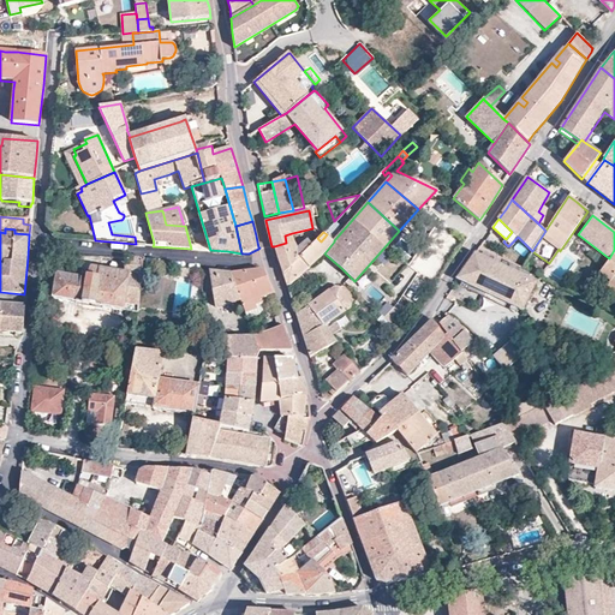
[(286,243),(274,246),(278,257),(296,249),(297,248),(294,243),(292,233),(285,236),(286,243)]
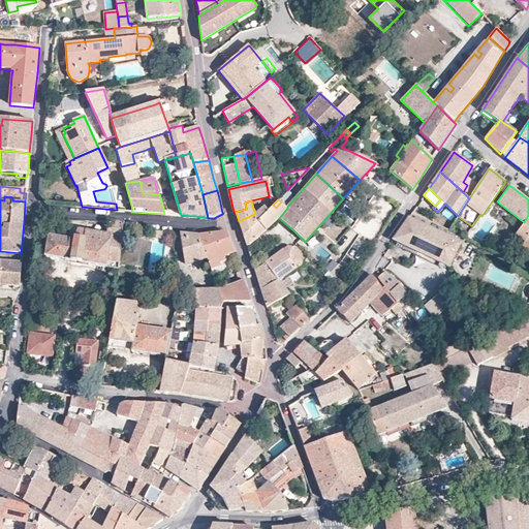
[(287,208),(287,207),(281,201),(276,208),(273,205),(268,210),(258,220),(266,229),(267,229),(279,218),(287,208)]
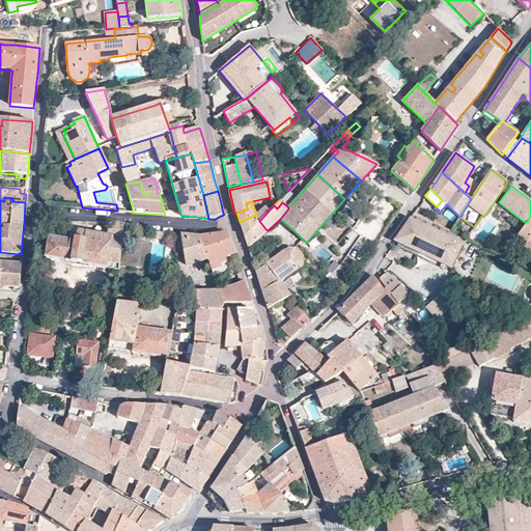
[(255,215),(240,222),(244,236),(259,221),(269,211),(264,206),(256,214),(255,215)]
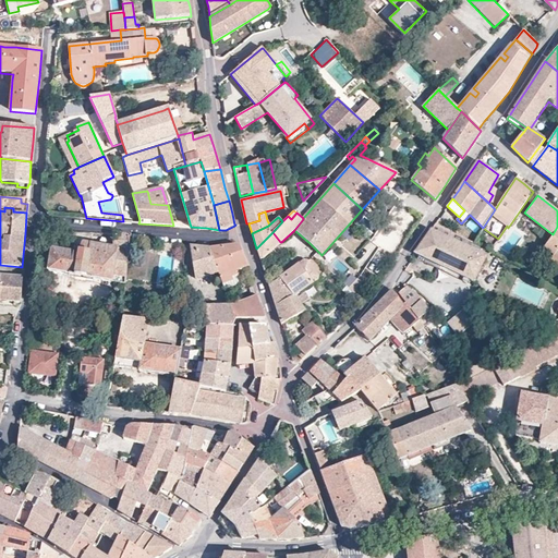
[(474,281),(485,256),(452,240),(455,234),(435,225),(415,254),(474,281)]
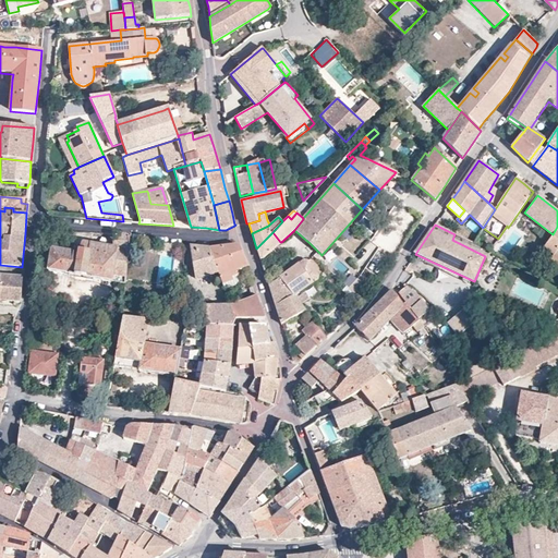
[(557,227),(553,234),(544,246),(554,254),(550,257),(557,263),(557,227)]
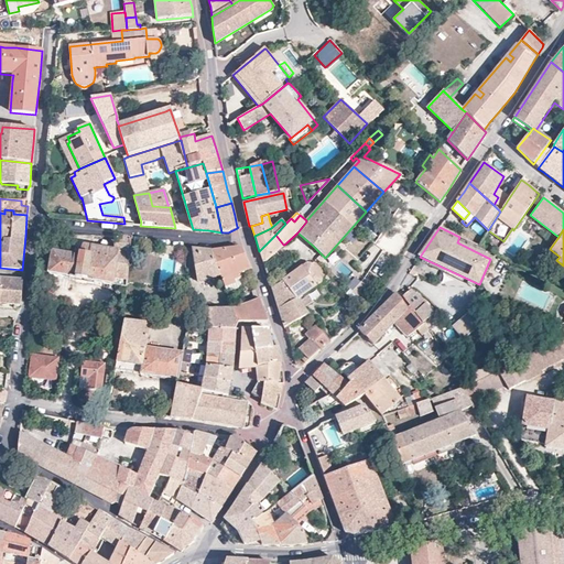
[(275,235),(259,251),(263,263),(283,245),(275,235)]
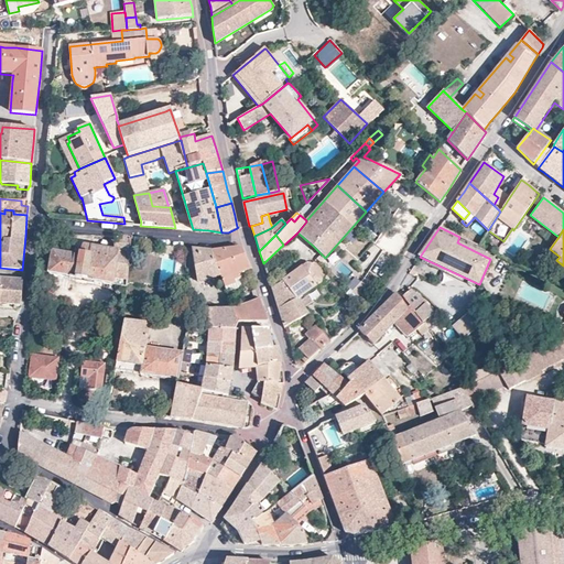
[(131,238),(116,237),(114,249),(83,245),(80,257),(53,251),(49,274),(127,288),(131,241),(131,238)]
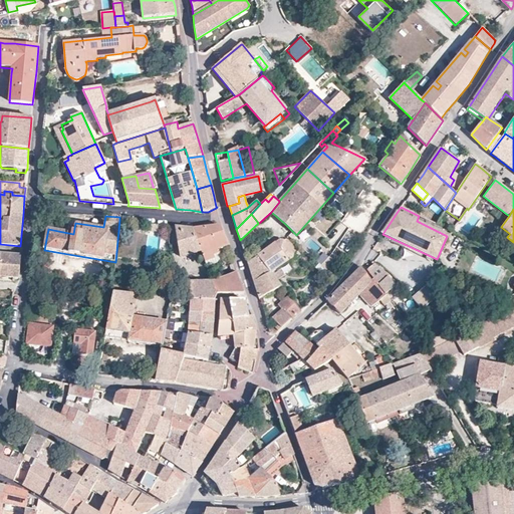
[(163,225),(147,223),(146,230),(163,232),(163,225)]
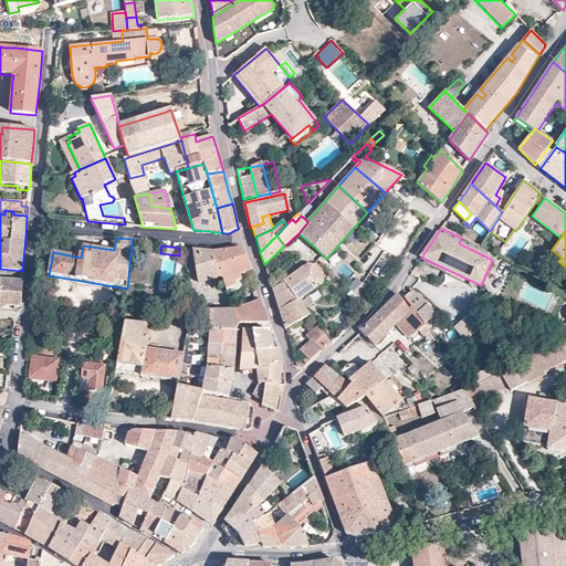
[(239,249),(212,252),(221,278),(228,294),(238,290),(244,282),(241,274),(252,270),(244,252),(239,249)]
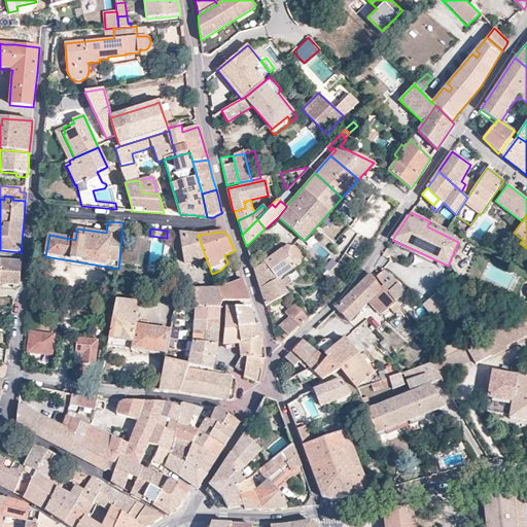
[(206,258),(198,235),(180,233),(185,264),(206,258)]
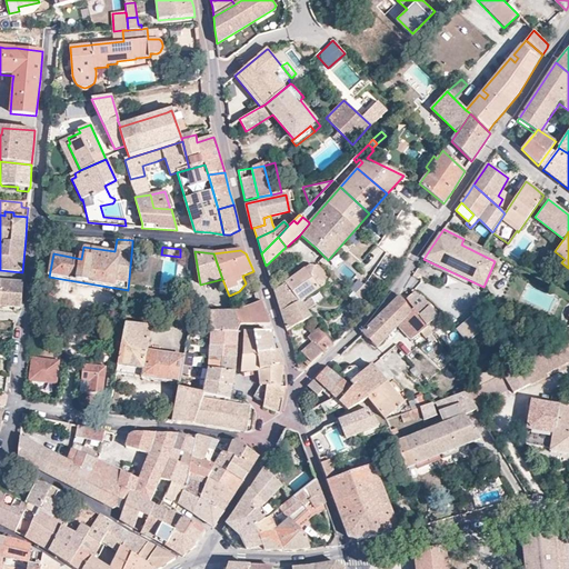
[(308,266),(285,283),(307,311),(315,306),(308,297),(323,285),(323,278),(315,267),(308,266)]
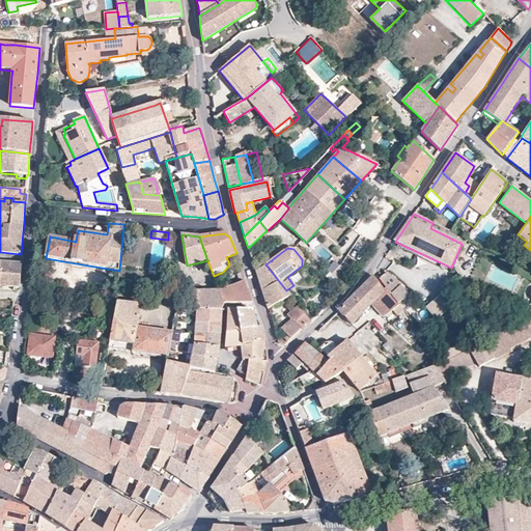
[(338,275),(340,263),(331,261),(328,273),(338,275)]
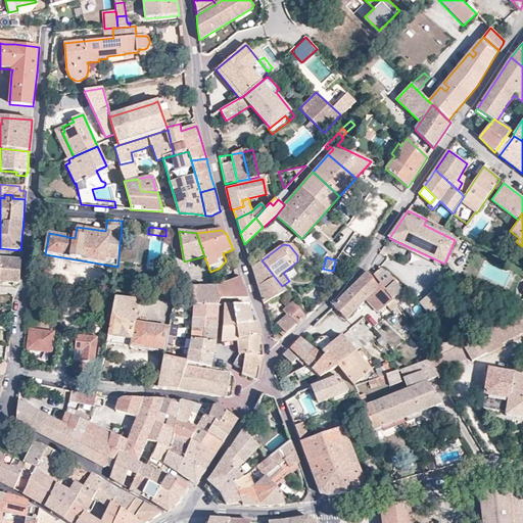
[(21,260),(0,258),(0,281),(19,283),(21,260)]
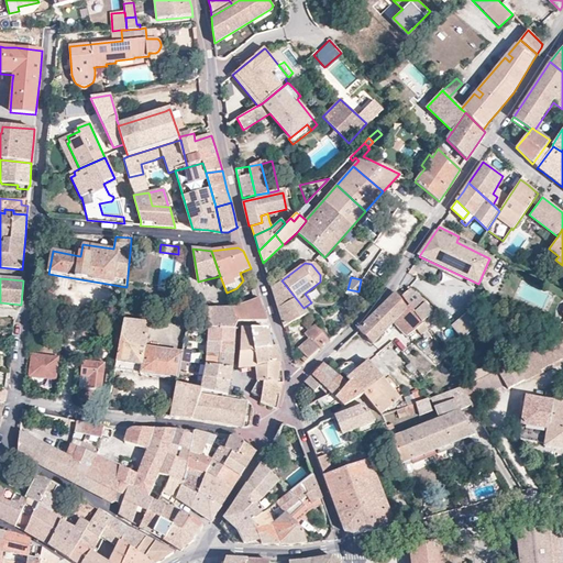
[(282,280),(271,287),(283,327),(308,313),(304,308),(282,280)]
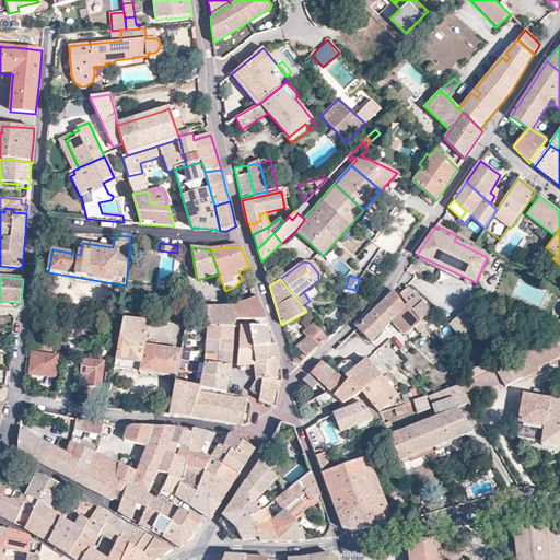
[(421,322),(424,326),(428,323),(423,317),(431,312),(421,300),(415,293),(407,288),(399,294),(407,303),(421,322)]
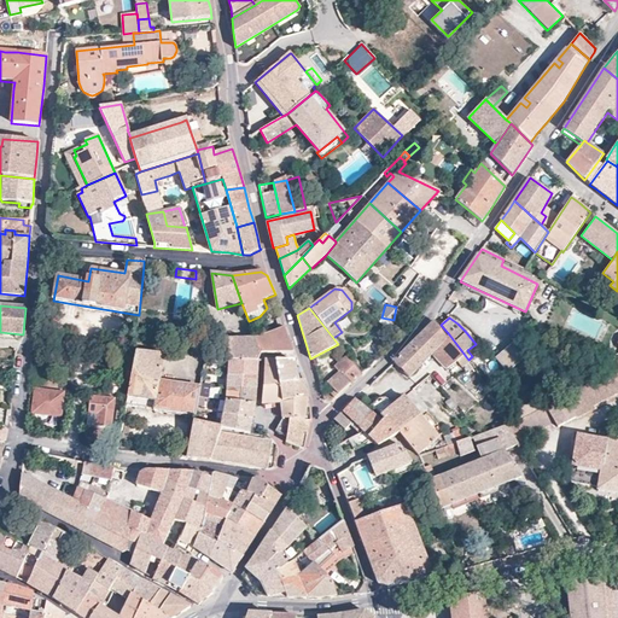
[(445,337),(433,320),(394,360),(409,377),(432,354),(448,367),(465,355),(449,334),(445,337)]
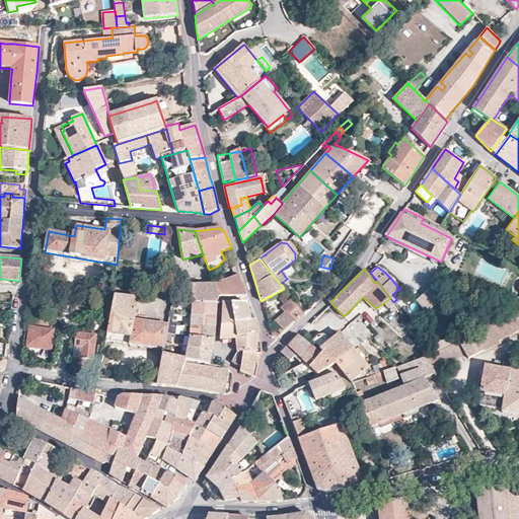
[(215,284),(219,296),(246,296),(239,275),(215,284)]
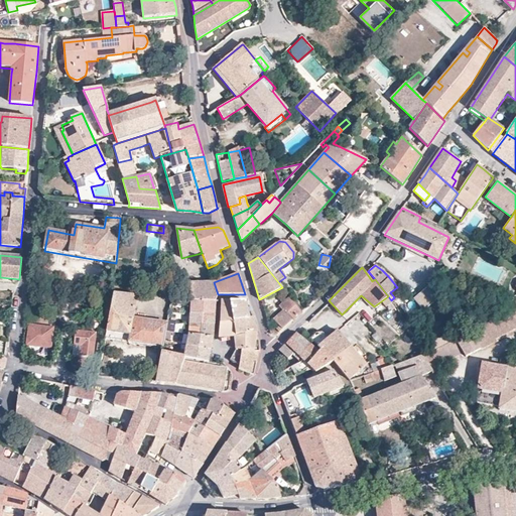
[(182,293),(189,291),(186,283),(183,275),(182,275),(176,277),(182,293)]
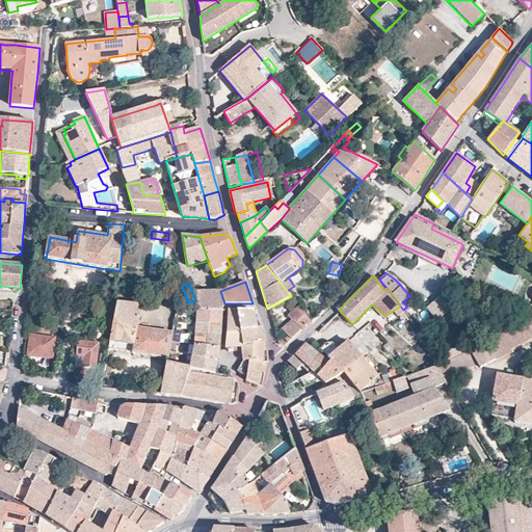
[(195,300),(198,310),(222,311),(224,303),(220,291),(192,292),(195,300)]
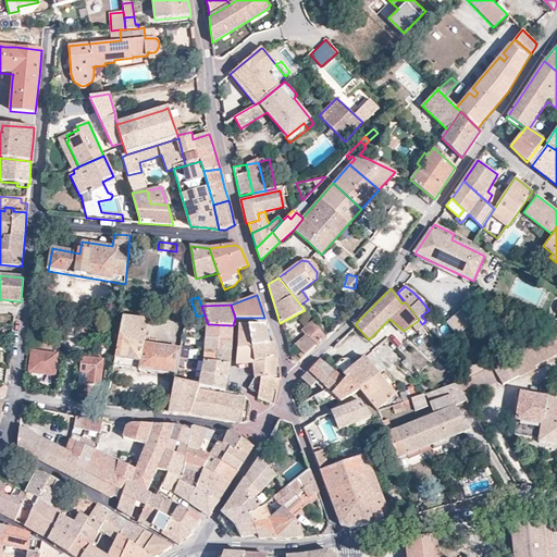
[(421,316),(425,321),(432,314),(429,310),(421,316)]
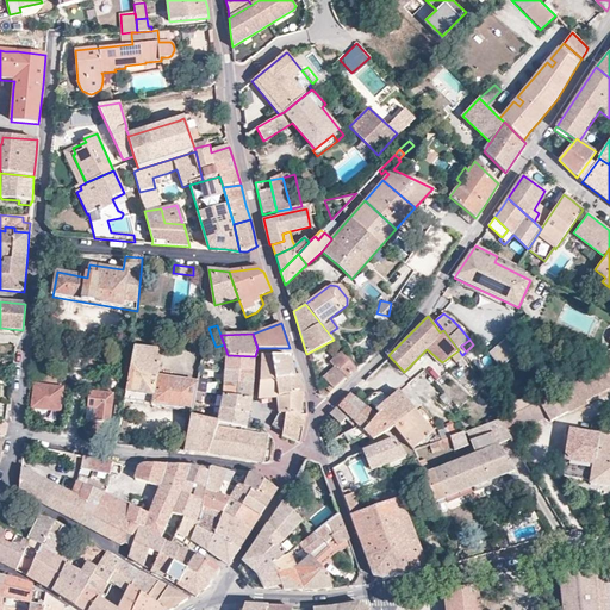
[(524,349),(516,340),(510,346),(518,354),(524,349)]
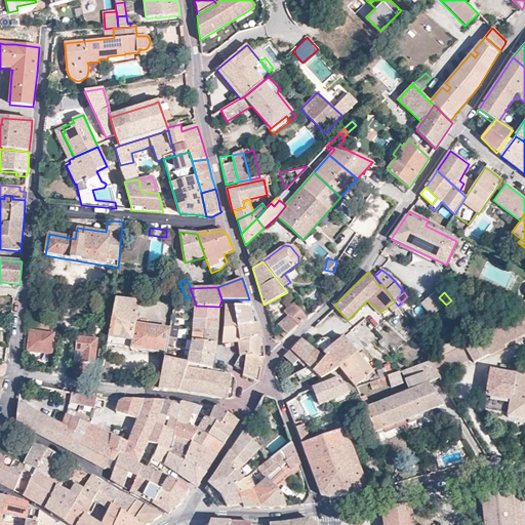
[(432,317),(446,305),(439,297),(437,293),(422,307),(432,317)]
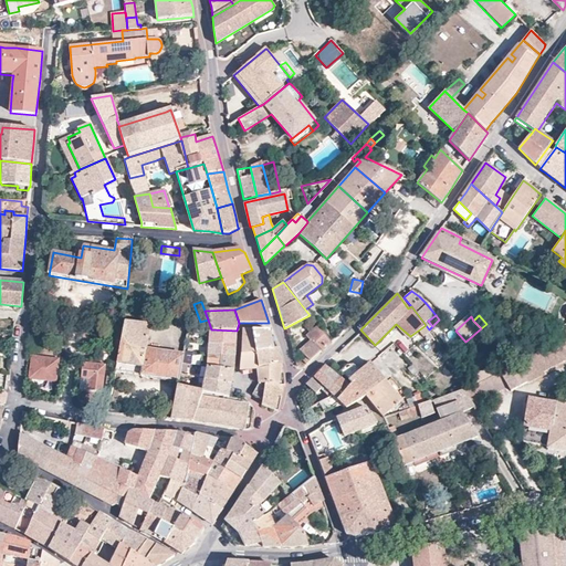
[(14,321),(0,320),(0,323),(0,328),(13,329),(14,321)]
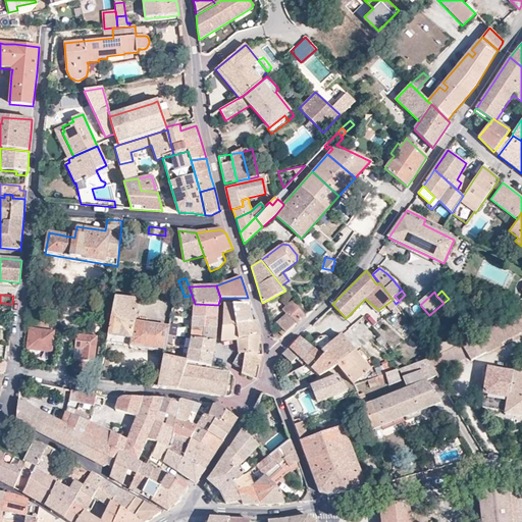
[(133,337),(140,299),(114,297),(101,365),(107,367),(109,363),(112,364),(117,334),(133,337)]
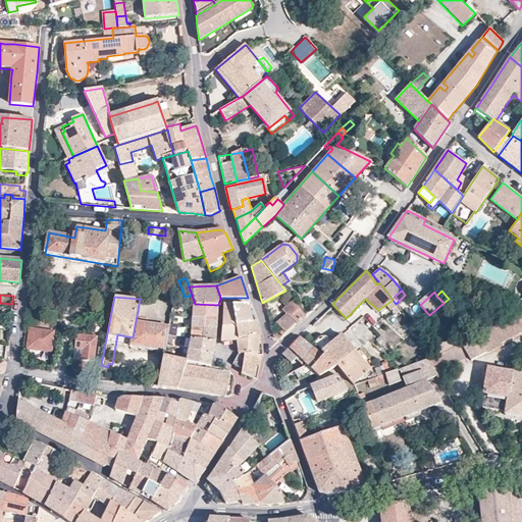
[(147,300),(140,299),(133,337),(131,346),(165,351),(166,347),(168,335),(170,323),(172,313),(173,307),(174,302),(147,300)]
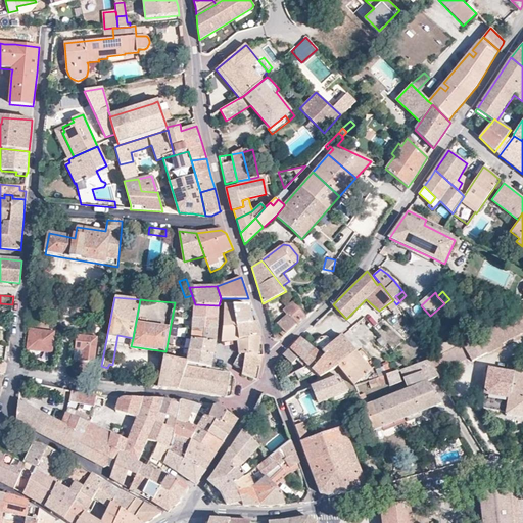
[(280,333),(281,336),(305,317),(293,300),(283,311),(286,315),(277,324),(283,330),(280,333)]
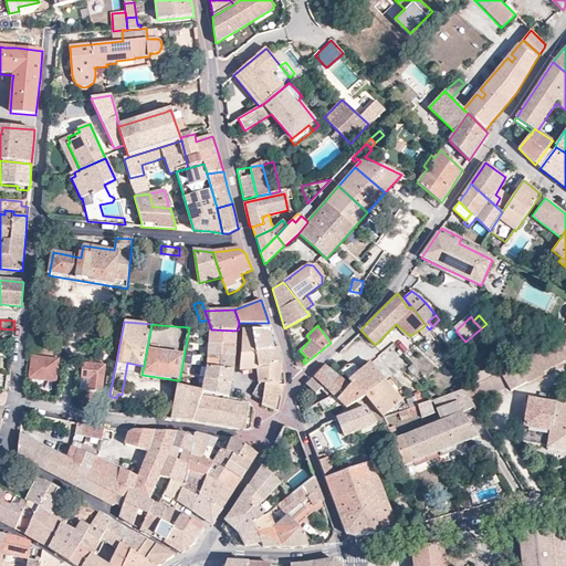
[(210,329),(209,344),(236,345),(236,341),(237,331),(211,329),(210,329)]
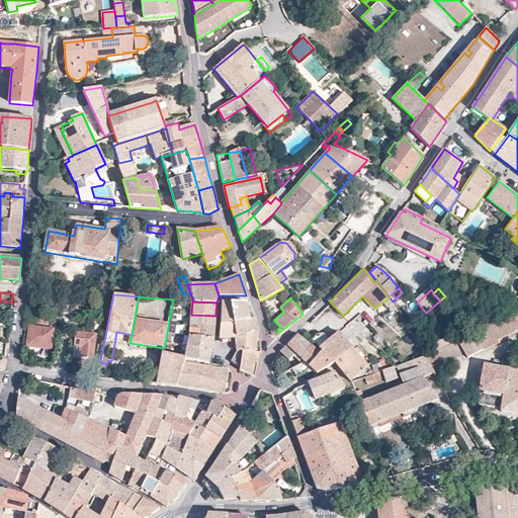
[(232,303),(223,301),(221,338),(231,338),(231,345),(236,345),(236,338),(237,337),(235,323),(232,303)]
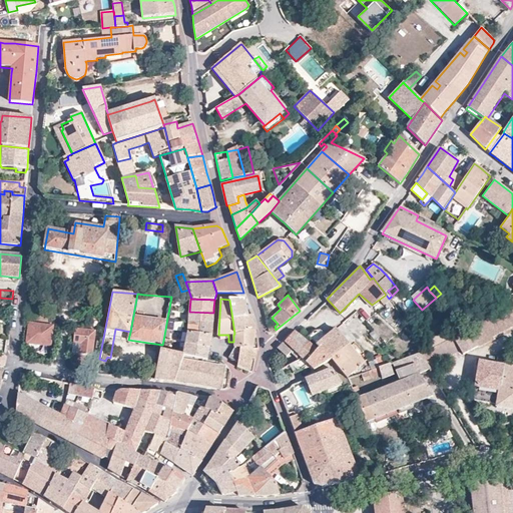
[(246,299),(229,300),(232,320),(251,317),(249,307),(246,299)]
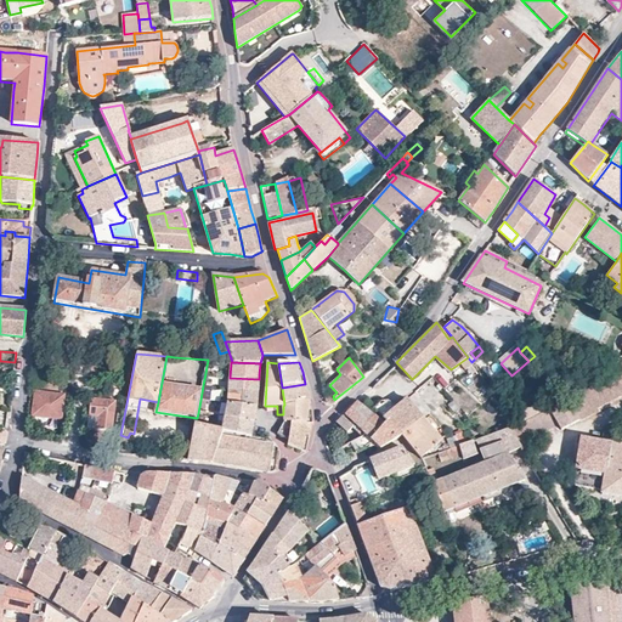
[(230,378),(228,391),(258,394),(258,389),(259,379),(230,378)]
